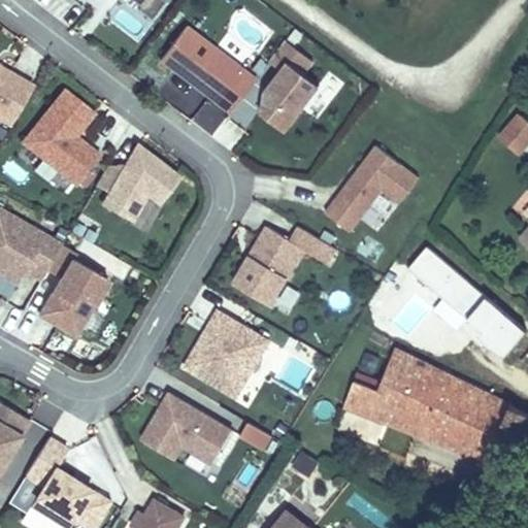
[(163,0),(133,0),(141,6),(138,10),(151,20),(164,1),(163,0)]
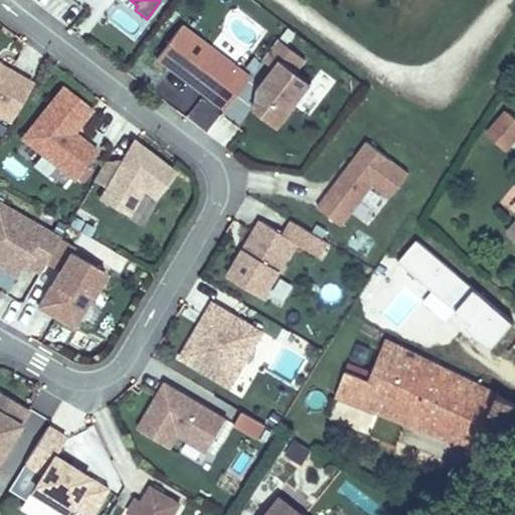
[(249,74),(181,21),(153,55),(223,111),(249,74)]
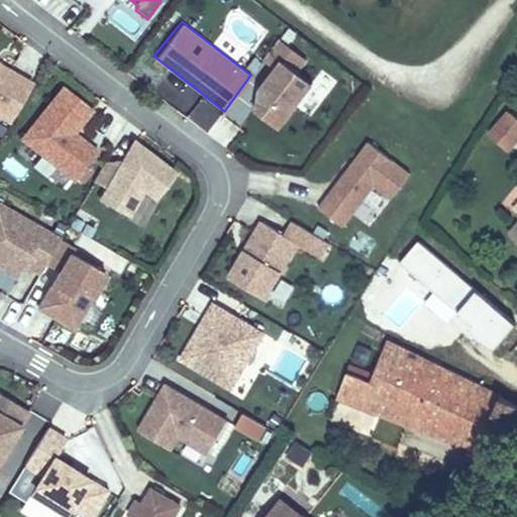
[(280,127),(314,83),(298,70),(307,58),(281,38),(265,60),(278,69),(277,71),(266,85),(262,90),(267,94),(270,96),(259,111),(280,127)]
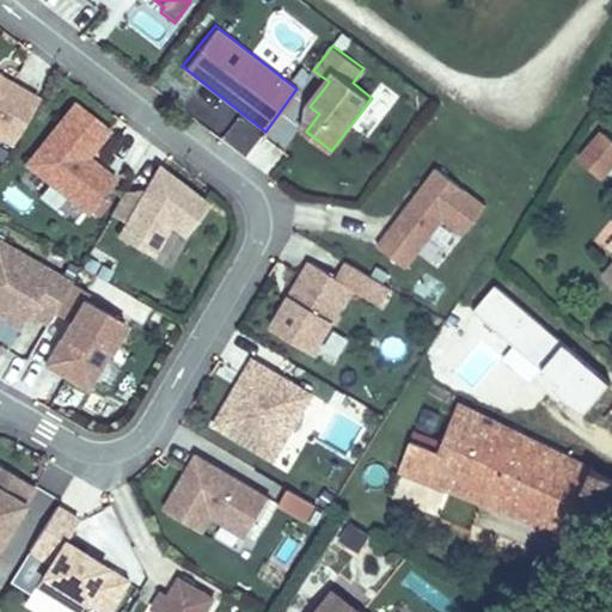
[(0,135),(13,144),(40,99),(0,77),(0,135)]
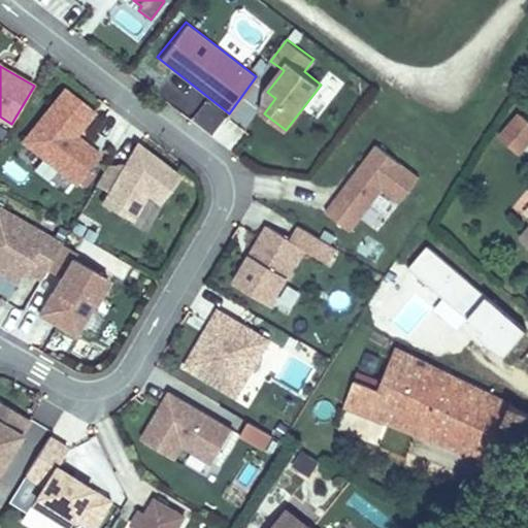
[(271,87),(283,72),(281,70),(269,85),(271,87)]
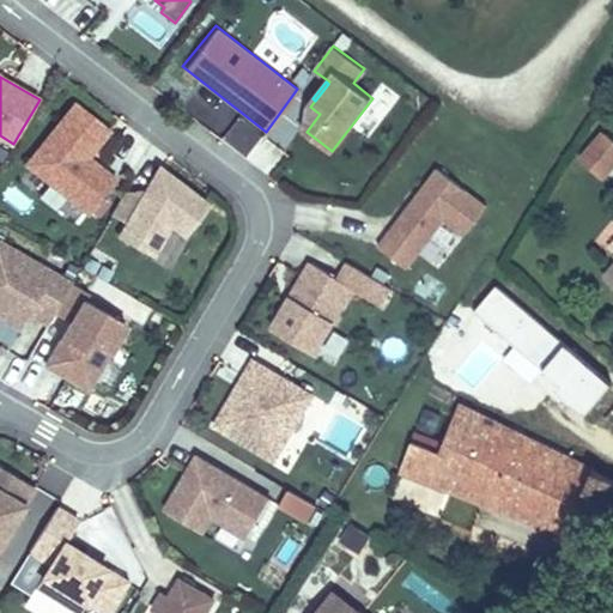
[(116,180),(87,157),(110,128),(77,101),(26,163),(90,213),(116,180)]
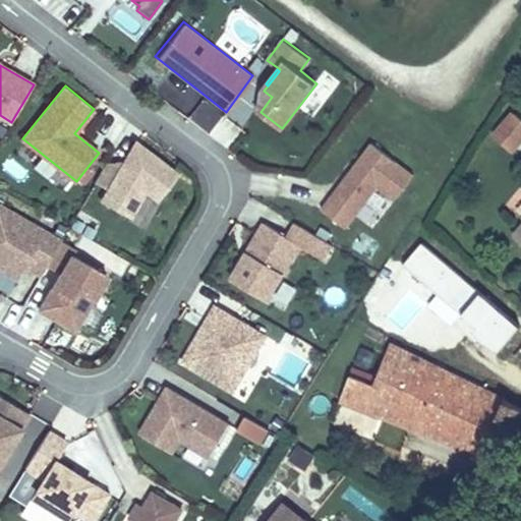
[(261,112),(272,97),(269,95),(257,109),(261,112)]
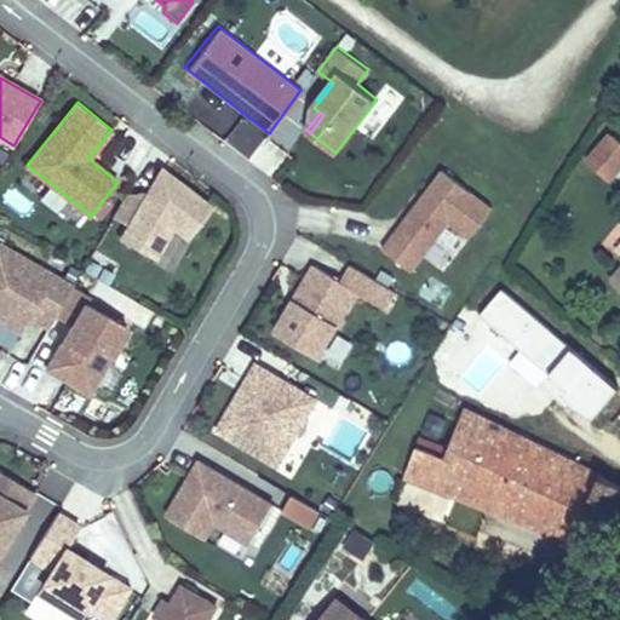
[(619,158),(619,136),(604,122),(583,149),(608,171),(619,158)]
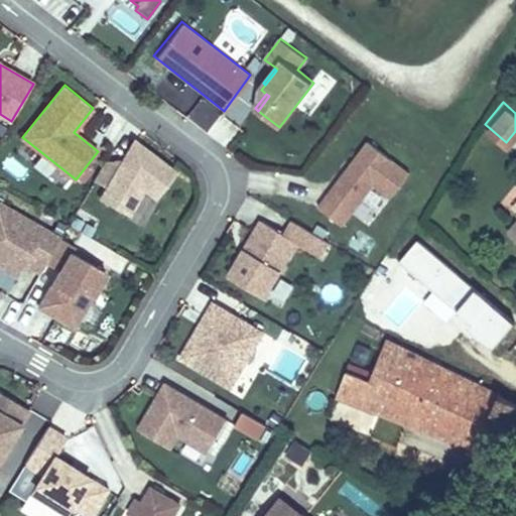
[(319,207),(345,225),(375,184),(392,197),(411,172),(369,140),(319,207)]
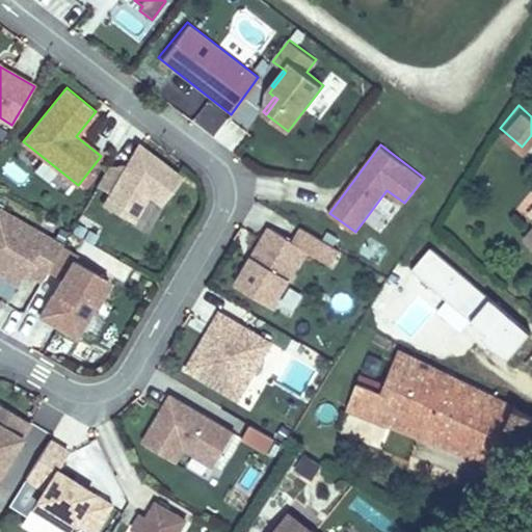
[(164,203),(180,176),(134,149),(125,163),(108,192),(103,202),(136,221),(152,195),(164,203)]
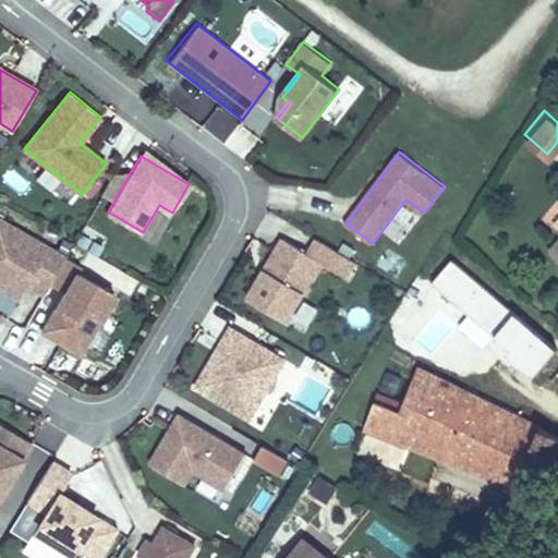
[(113,202),(131,171),(113,173),(101,194),(113,202)]
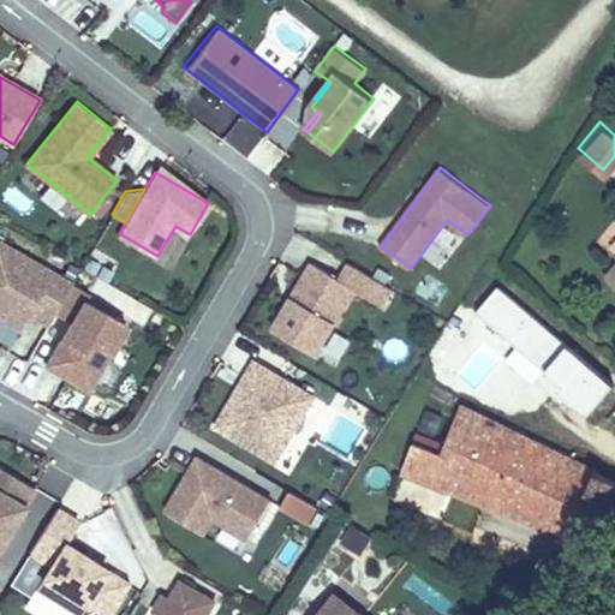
[(614,232),(599,251),(609,260),(614,252),(614,232)]
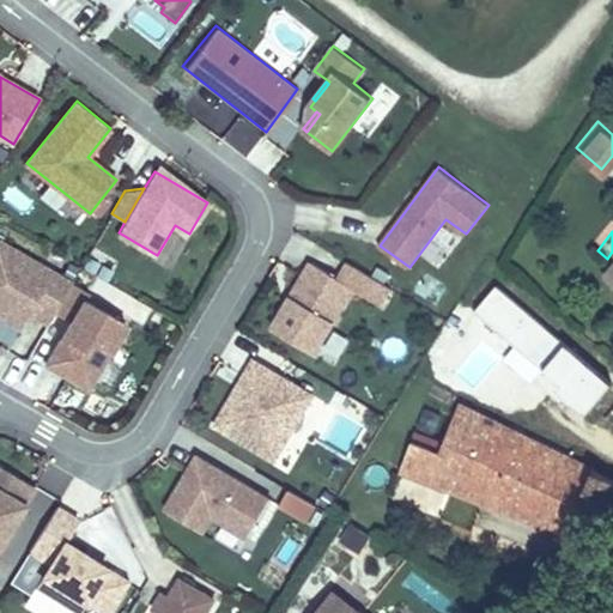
[(55,311),(72,283),(73,280),(0,238),(0,314),(7,303),(14,301),(31,311),(49,321),(55,311)]
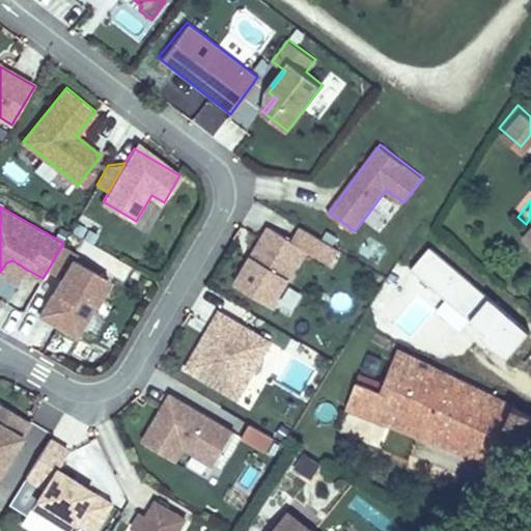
[(530,218),(526,224),(514,238),(530,251),(530,218)]
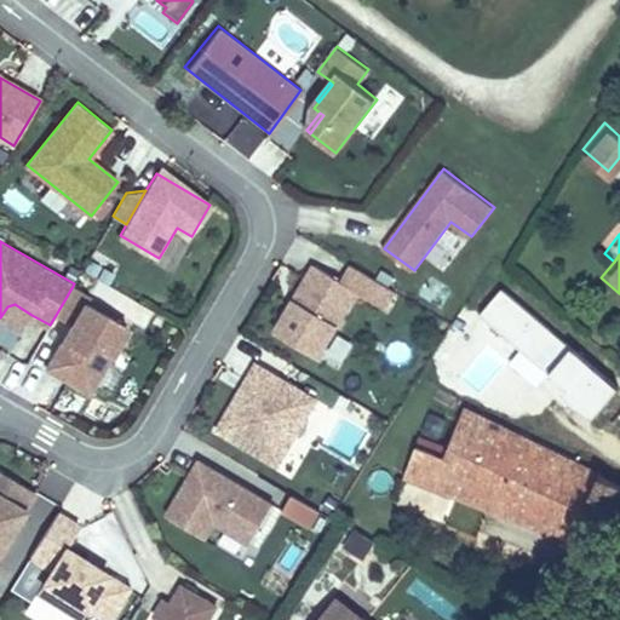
[(315,265),(275,332),(319,357),(357,293),(388,310),(397,293),(350,265),(342,281),(315,265)]
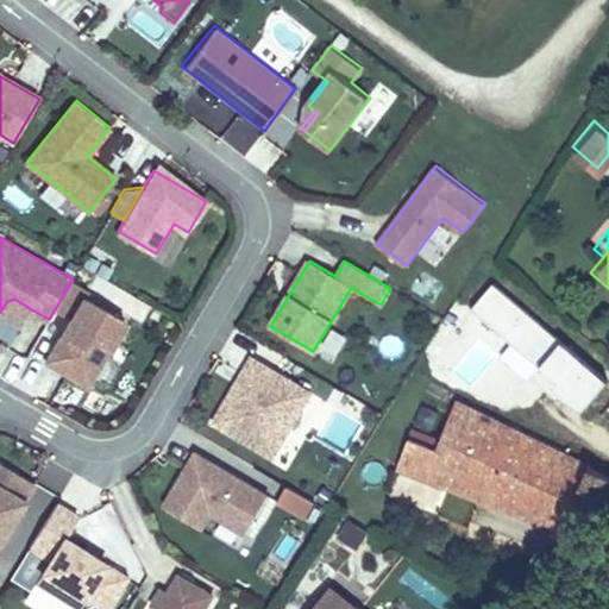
[(583,405),(608,374),(493,280),(468,311),(583,405)]
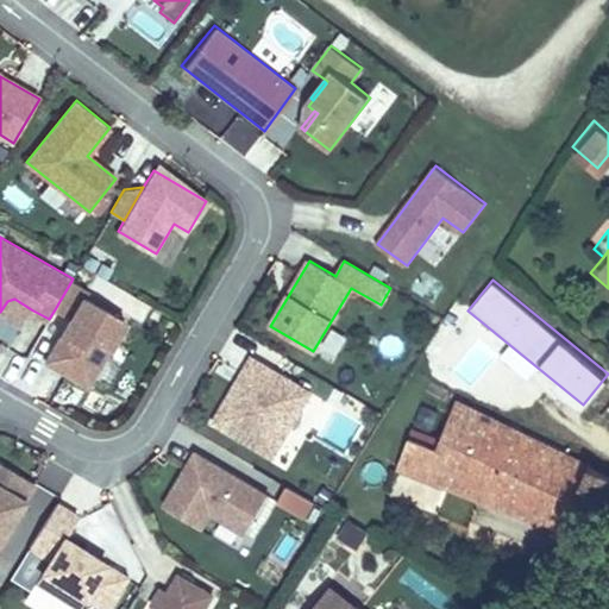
[(88,385),(126,320),(86,297),(89,290),(71,281),(55,309),(70,319),(46,362),(88,385)]
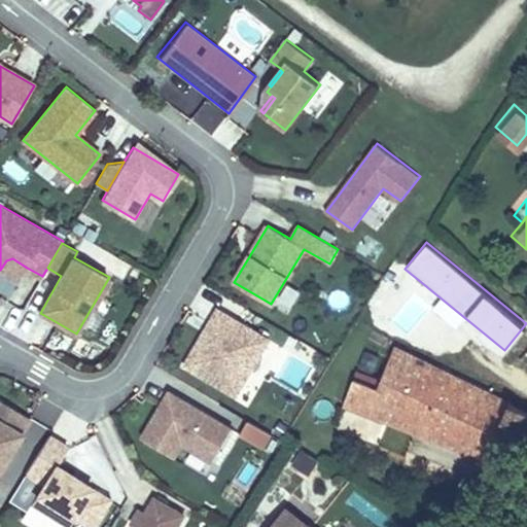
[(0,274),(16,284),(27,268),(12,258),(6,260),(0,270),(0,274)]
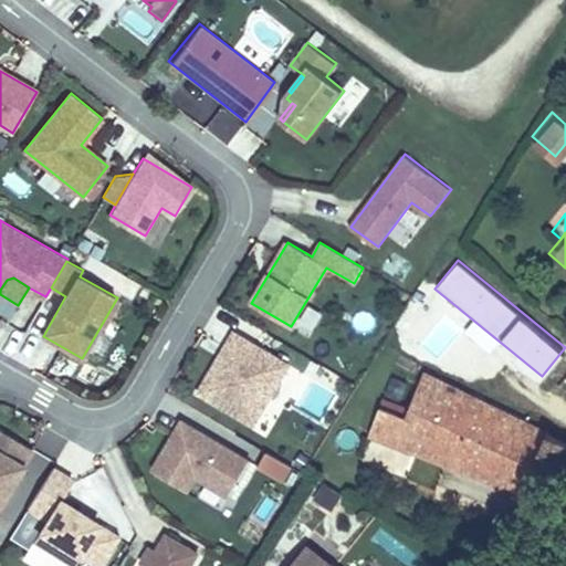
[(220,357),(199,392),(254,425),(266,404),(258,398),(265,385),(275,388),(289,365),(234,333),(226,348),(232,353),(228,362),(220,357)]
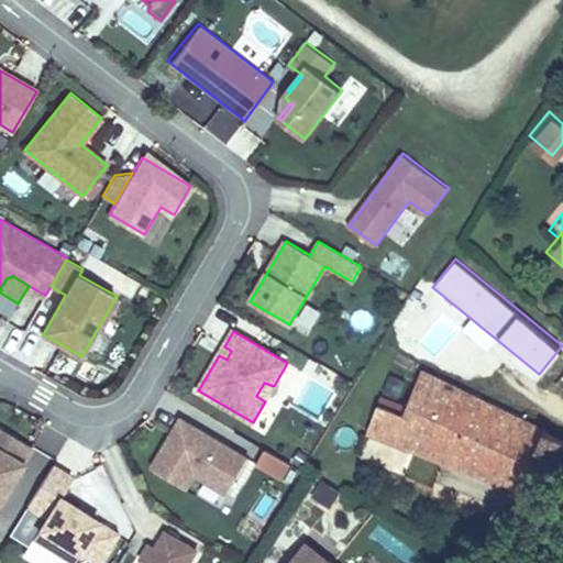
[(227,360),(231,351),(224,346),(219,355),(227,360)]
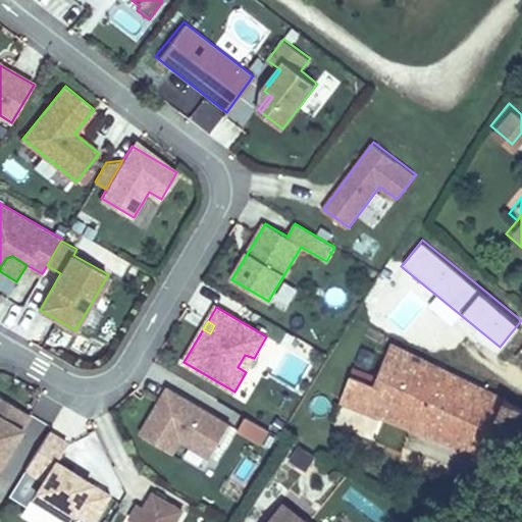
[(334,395),(486,457),(501,424),(506,421),(515,425),(521,407),(521,400),(384,344),(369,379),(344,370),(334,395)]
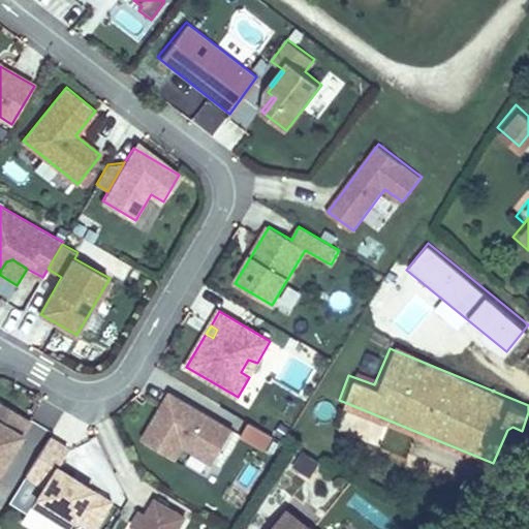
[(241,372),(249,377),(257,363),(248,360),(241,372)]
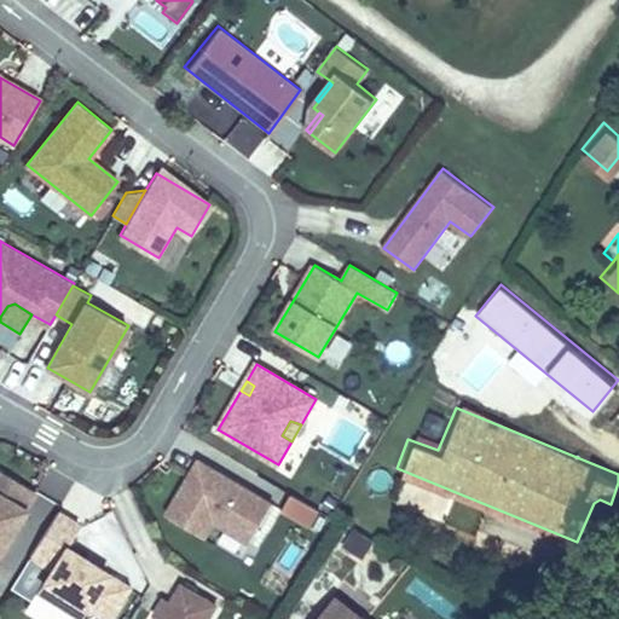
[(167,515),(203,537),(213,521),(249,543),(272,504),(200,461),(167,515)]
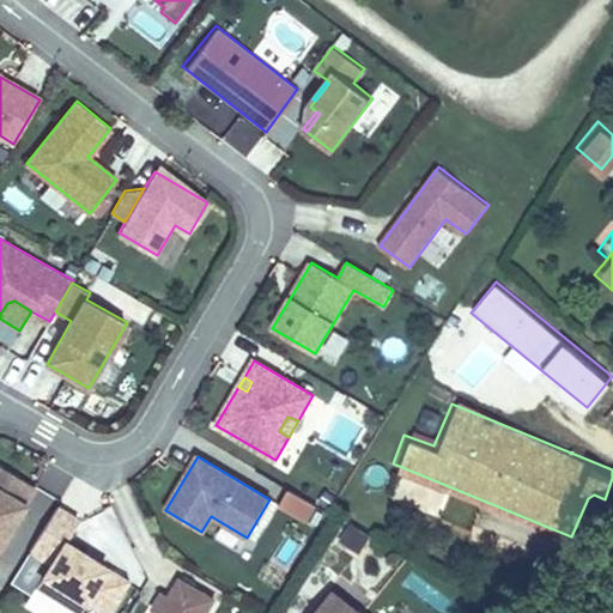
[(0,544),(36,486),(0,463),(0,544)]
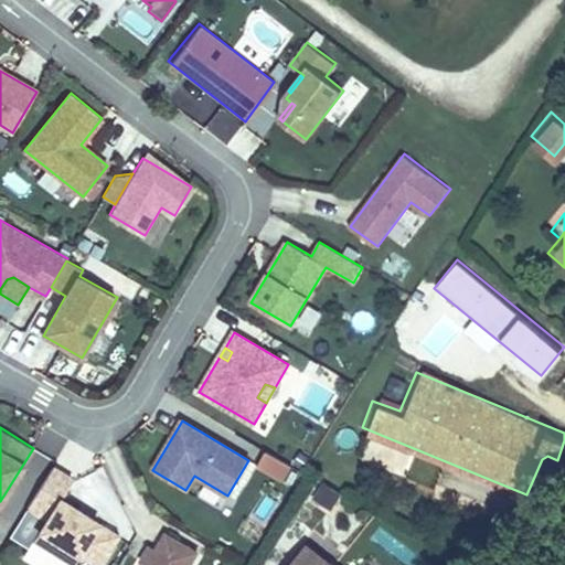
[(290,466),(267,451),(257,467),(281,481),(290,466)]
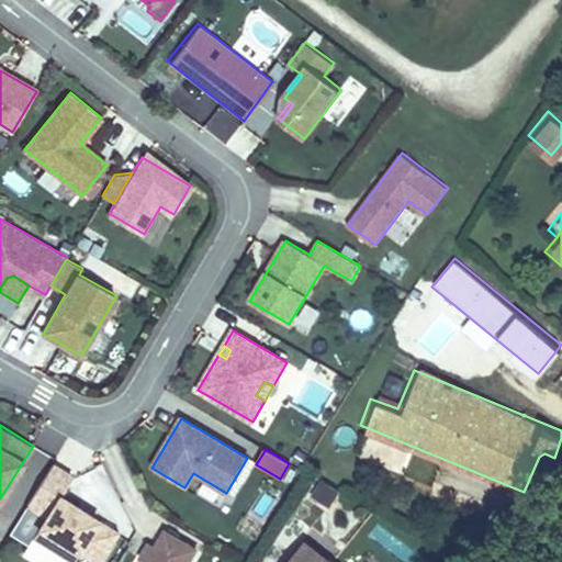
[(97,561),(116,532),(59,496),(72,476),(53,464),(27,505),(45,516),(33,536),(72,561),(79,551),(96,561),(97,561)]
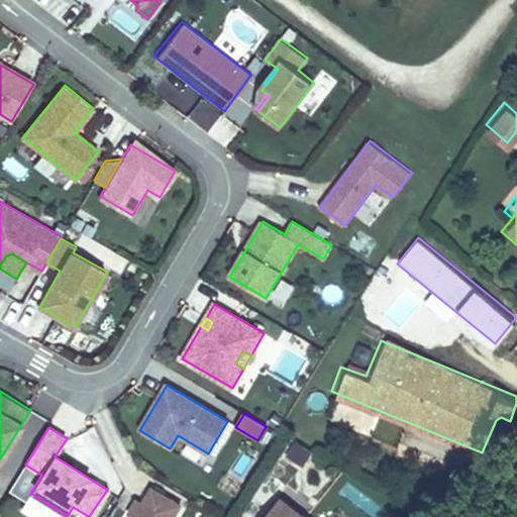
[(305,466),(314,448),(296,438),(286,455),(305,466)]
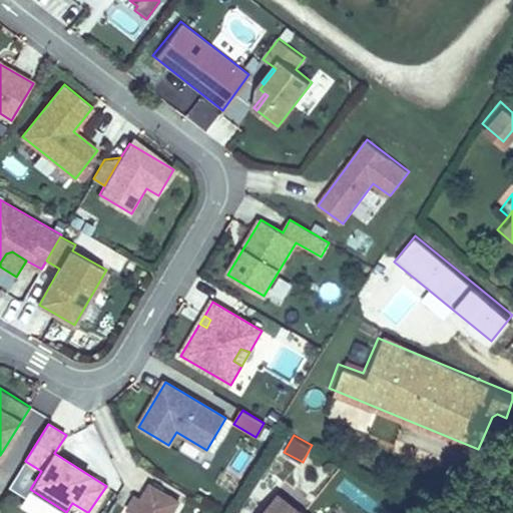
[(172,512),(179,502),(151,485),(141,501),(134,512),(172,512)]
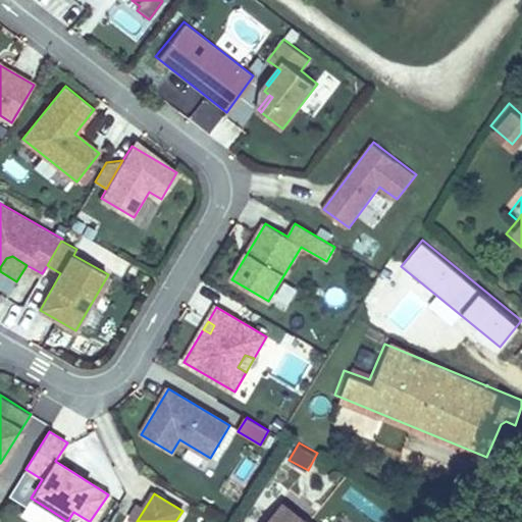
[(303,521),(273,498),(253,521),(303,521)]
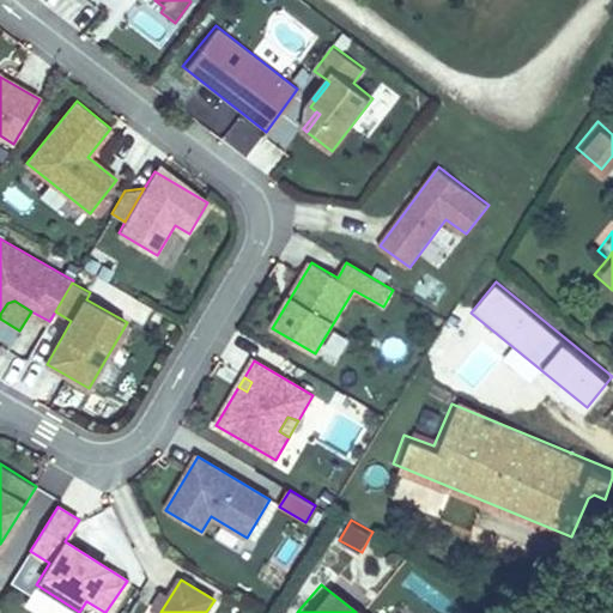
[(157,612),(161,612),(169,599),(162,594),(152,610),(157,612)]
